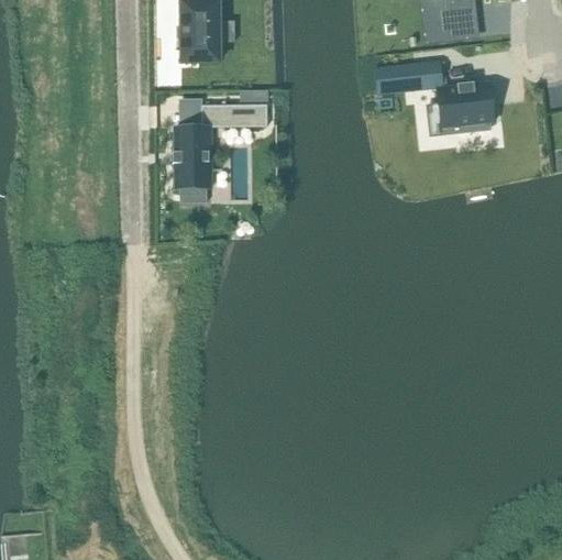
[(179,0),(179,64),(220,64),(220,42),(233,42),(233,20),(220,21),(220,0),(179,0)]
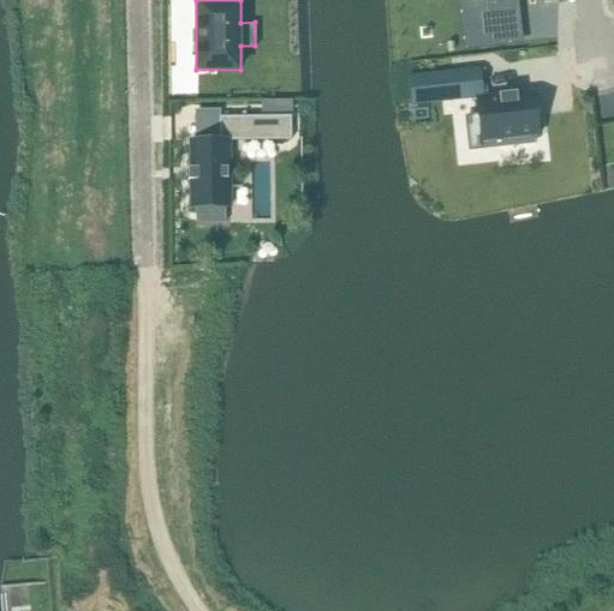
[(458,0),(462,21),(513,16),(511,0),(458,0)]
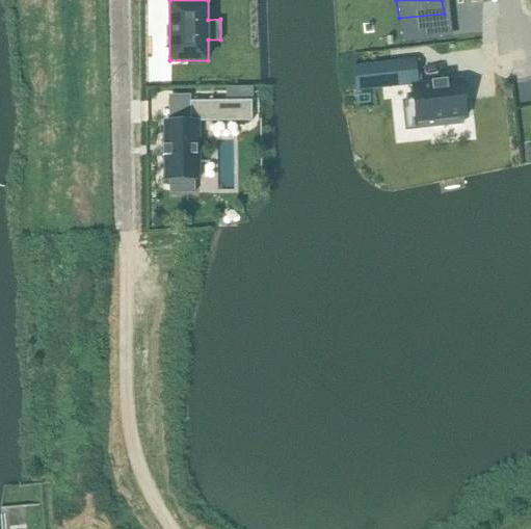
[(395,60),(354,65),(357,88),(397,83),(395,60)]
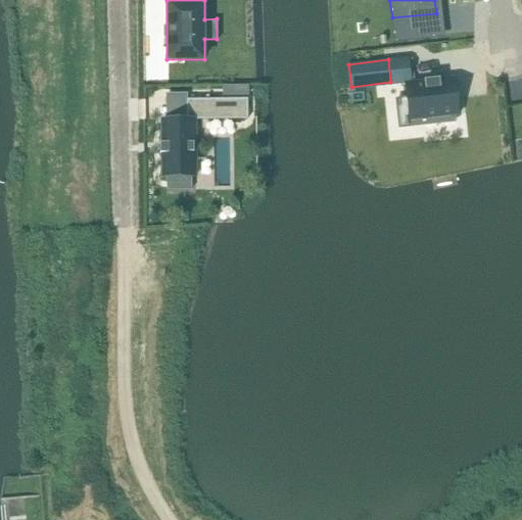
[(411,80),(402,81),(405,93),(408,120),(423,119),(423,124),(455,121),(454,114),(459,114),(456,87),(455,76),(431,78),(411,80)]
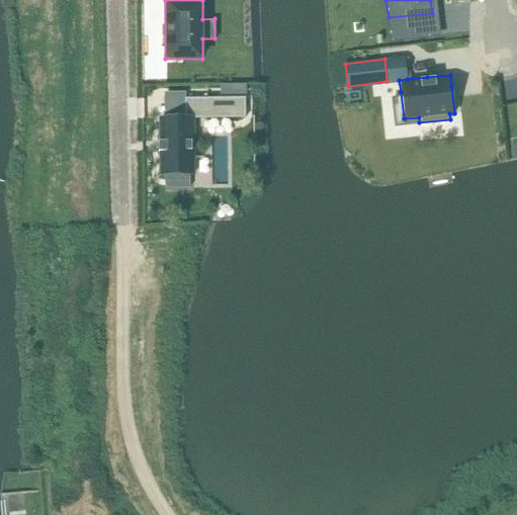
[(246,82),(221,82),(220,93),(246,93),(246,82)]
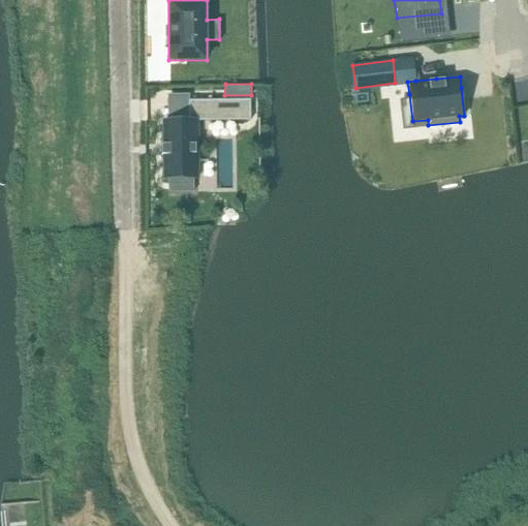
[(188,118),(164,118),(163,151),(163,174),(197,174),(196,116),(197,116),(198,116),(249,116),(249,98),(188,98),(188,118)]
